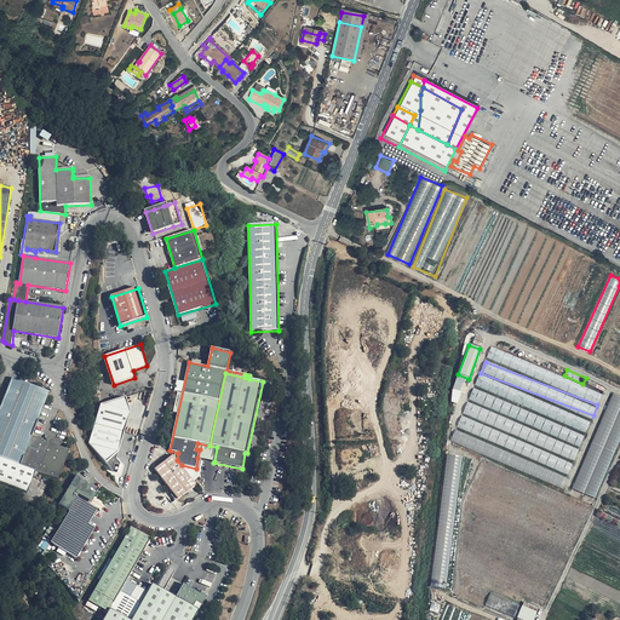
[(560,407),(480,374),(476,385),(555,418),(560,407)]
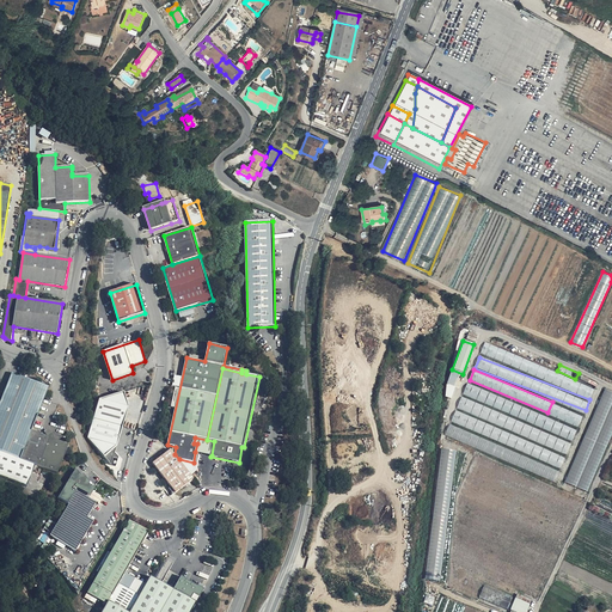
[(20,459),(49,387),(12,373),(0,404),(0,476),(28,487),(36,465),(20,459)]
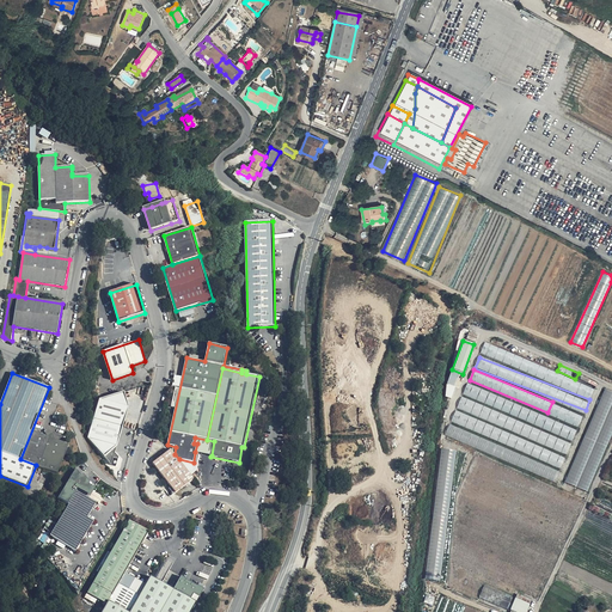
[(540,412),(469,384),(464,395),(537,423),(540,412)]
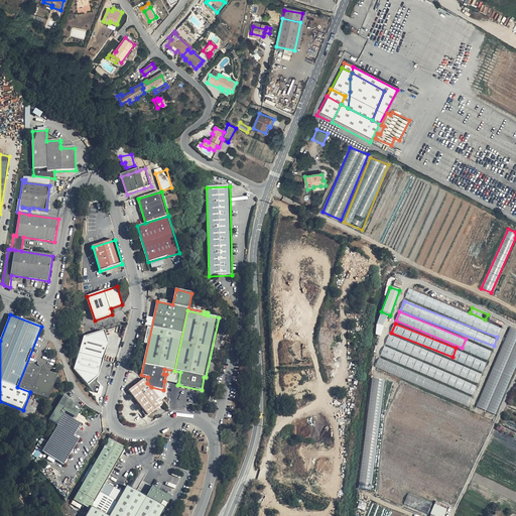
[(48,399),(57,375),(46,371),(45,369),(41,367),(39,368),(27,364),(41,327),(17,387),(30,392),(48,399)]
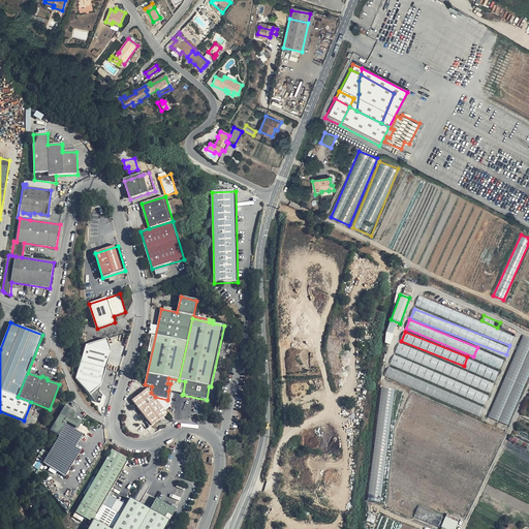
[(509,425),(528,376),(528,338),(522,336),(490,417),(509,425)]
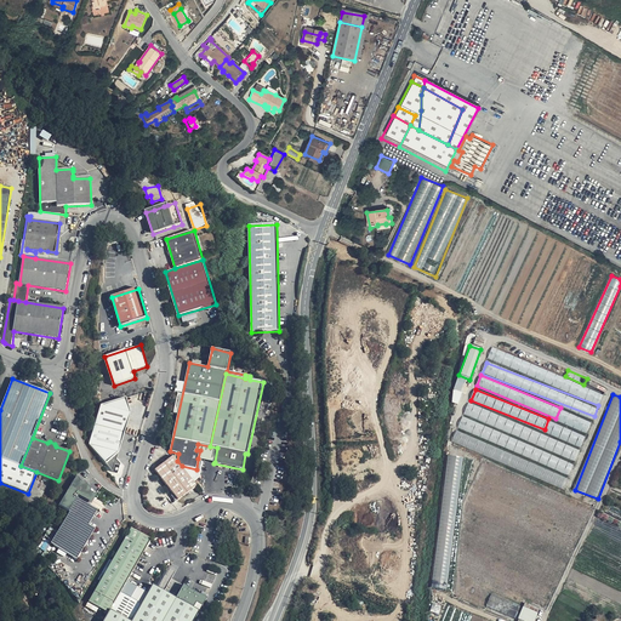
[(96,425),(125,433),(131,414),(127,398),(102,405),(96,425)]
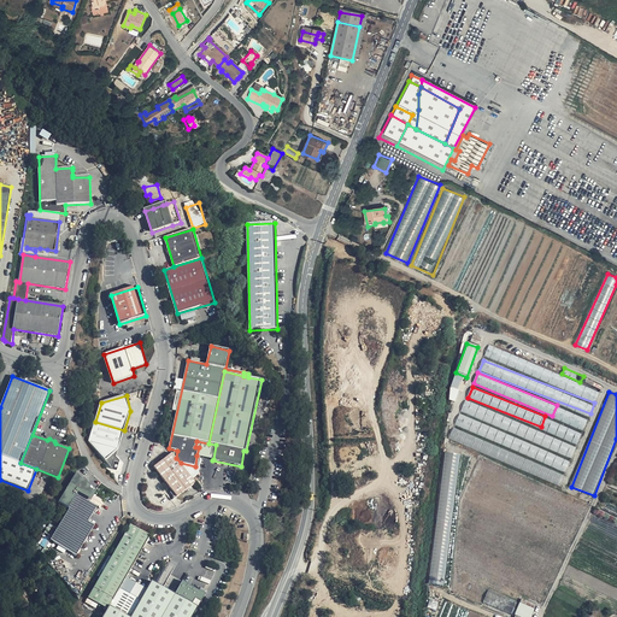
[(466,400),(462,411),(485,419),(488,409),(466,400)]
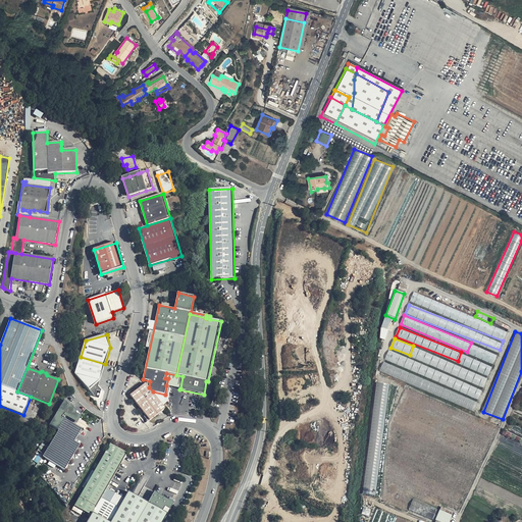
[(405,366),(408,358),(388,351),(386,359),(405,366)]
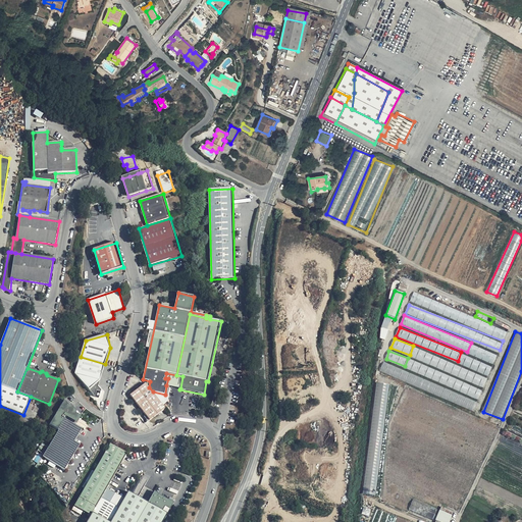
[(486,351),(483,359),(493,364),(498,355),(486,351)]
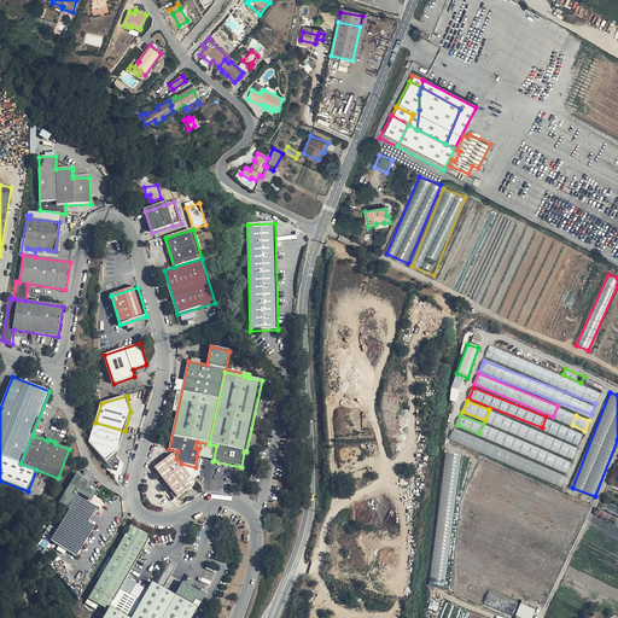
[(403,429),(402,418),(394,418),(395,430),(403,429)]
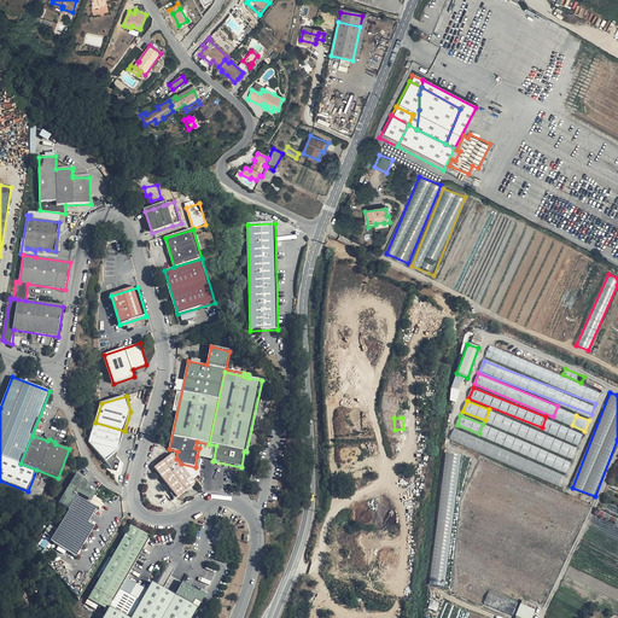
[(118,450),(124,431),(95,423),(89,442),(93,447),(106,461),(118,450)]
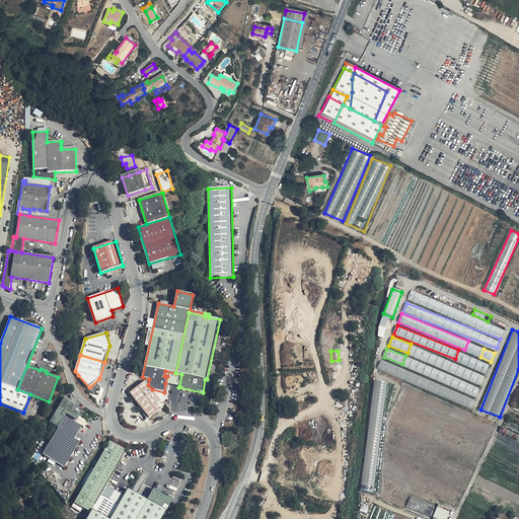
[(475,369),(487,373),(490,364),(478,360),(475,369)]
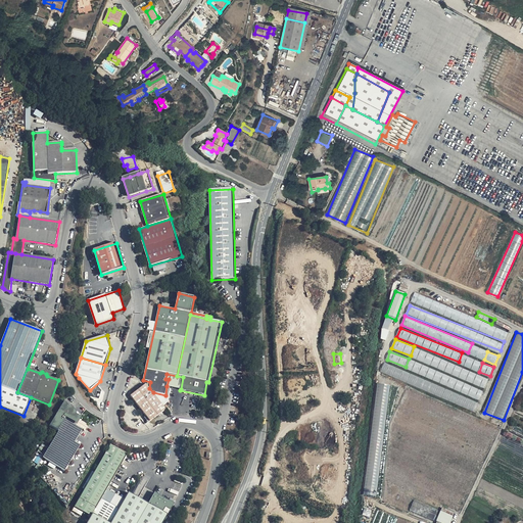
[(385,364),(381,372),(409,382),(412,373),(385,364)]
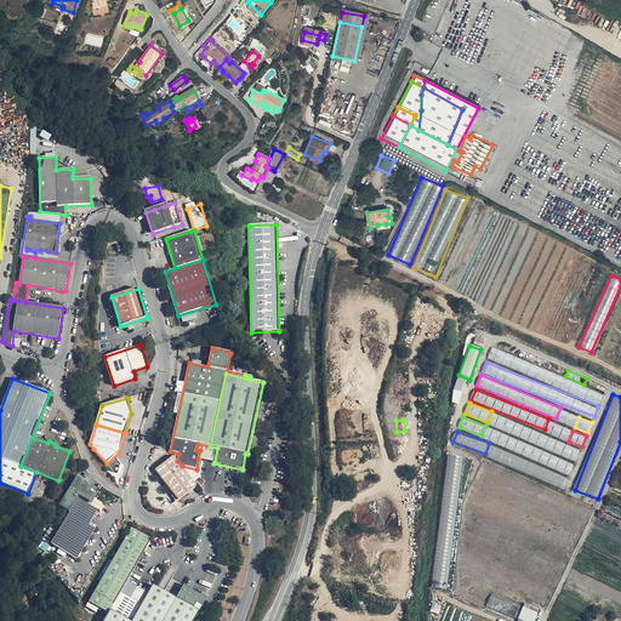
[(201,460),(206,461),(210,446),(198,444),(197,450),(200,450),(198,459),(201,460)]
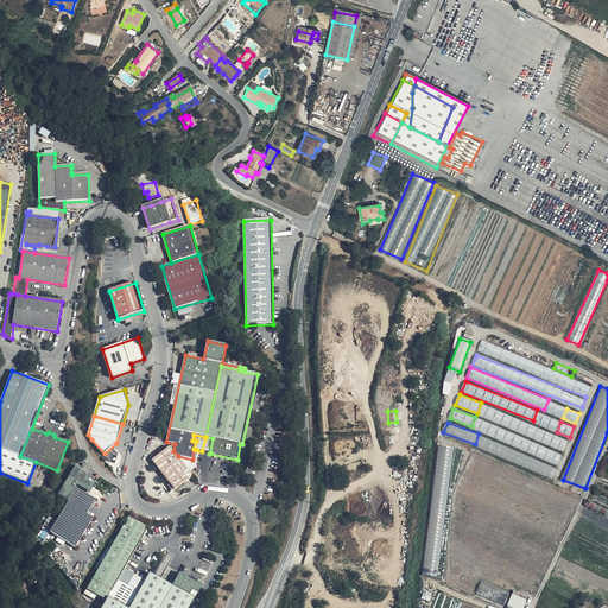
[(206,437),(202,451),(210,453),(213,438),(206,437)]
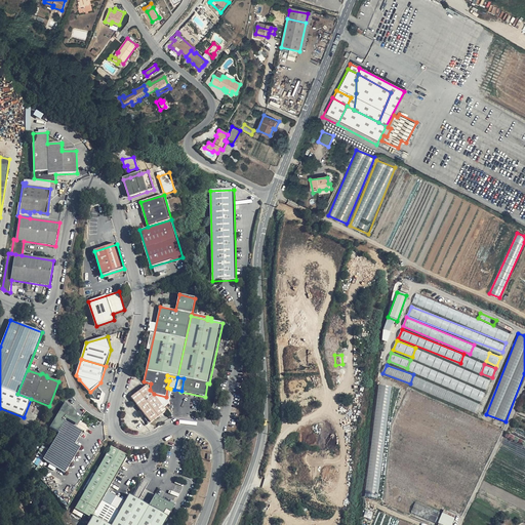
[(482,377),(478,386),(486,389),(489,380),(482,377)]
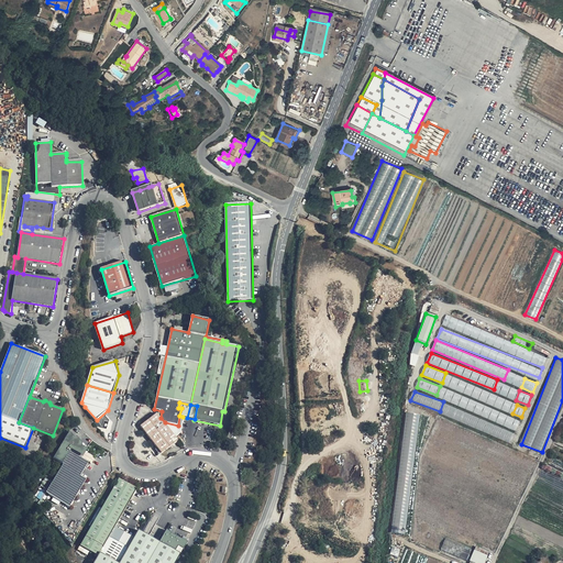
[(64,409),(63,409),(53,435),(64,409)]
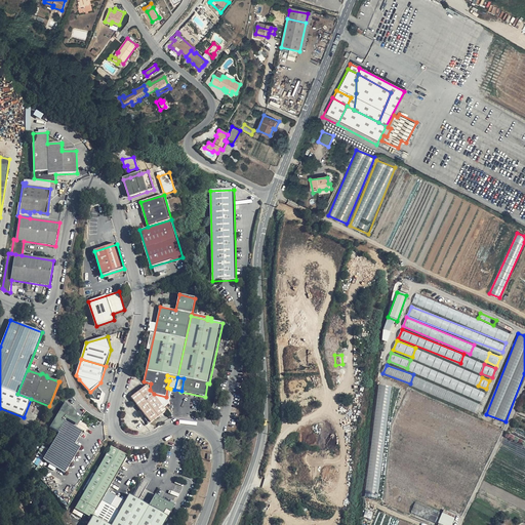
[(166,411),(147,386),(131,397),(151,422),(166,411)]
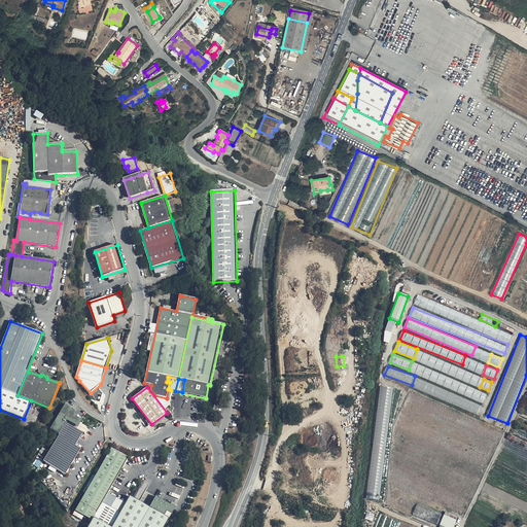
[(479,391),(476,399),(484,401),(487,393),(479,391)]
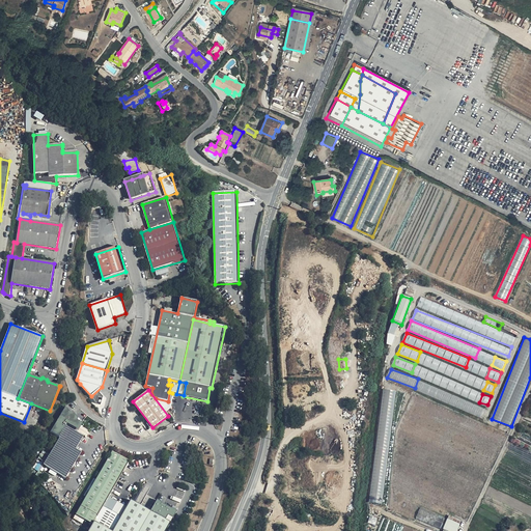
[(51,431),(55,435),(66,408),(66,407),(51,431)]
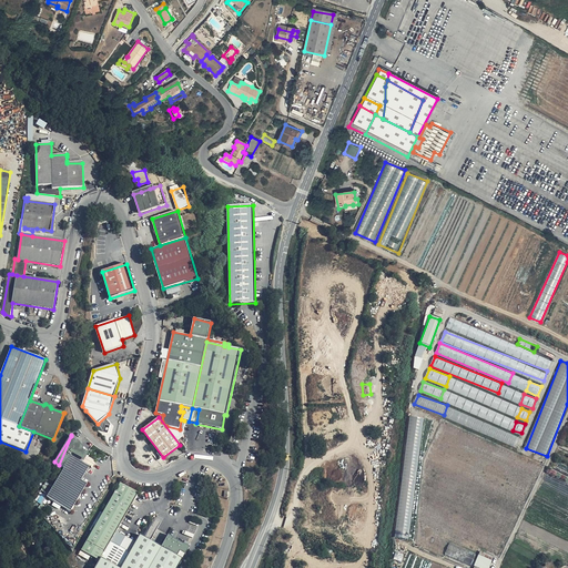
[(81,460),(85,452),(83,450),(75,442),(71,436),(59,465),(64,468),(53,486),(49,495),(47,498),(71,511),(88,484),(82,479),(90,465),(83,462),(81,460)]
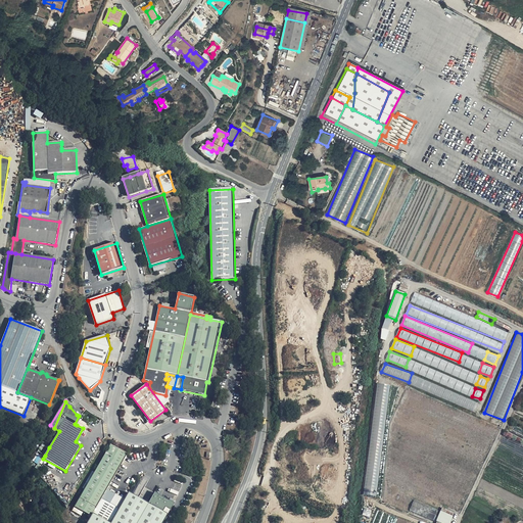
[(38,452),(43,455),(48,447),(43,443),(38,452)]
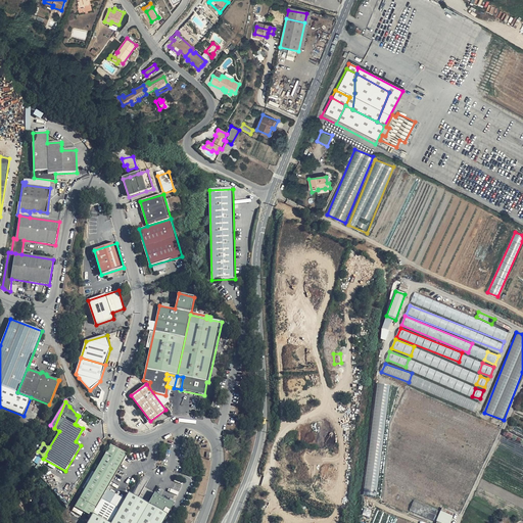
[(75,507),(92,517),(93,514),(128,455),(111,444),(75,507)]
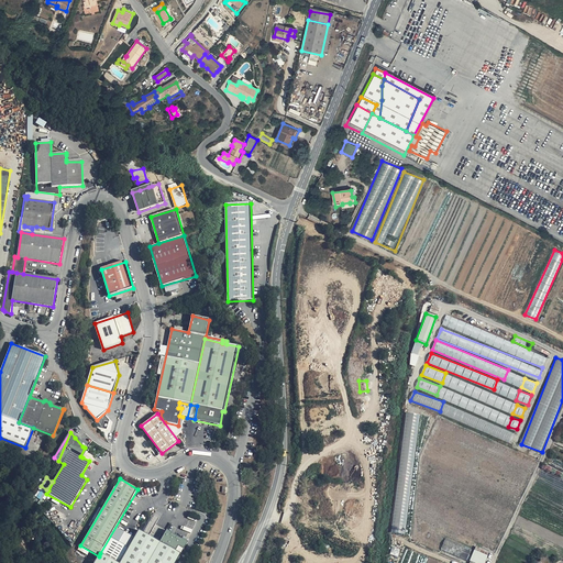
[(118,562),(100,553),(99,556),(95,562),(176,562),(181,554),(180,554),(183,550),(184,550),(188,542),(183,539),(181,540),(172,533),(172,532),(167,530),(159,542),(139,530),(120,562),(118,562)]
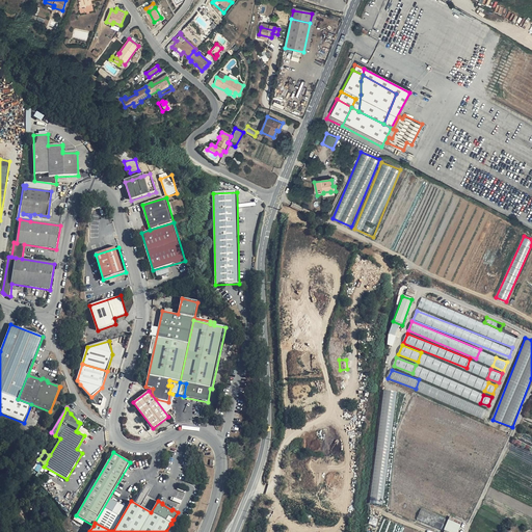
[(417,520),(444,531),(448,521),(421,509),(417,520)]
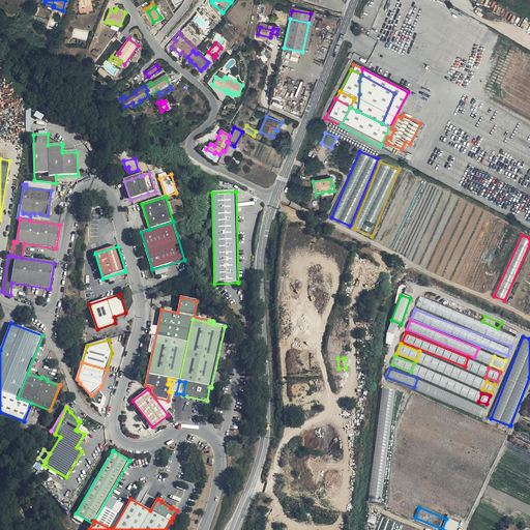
[(455,529),(459,524),(446,519),(442,529),(444,529),(455,529)]
